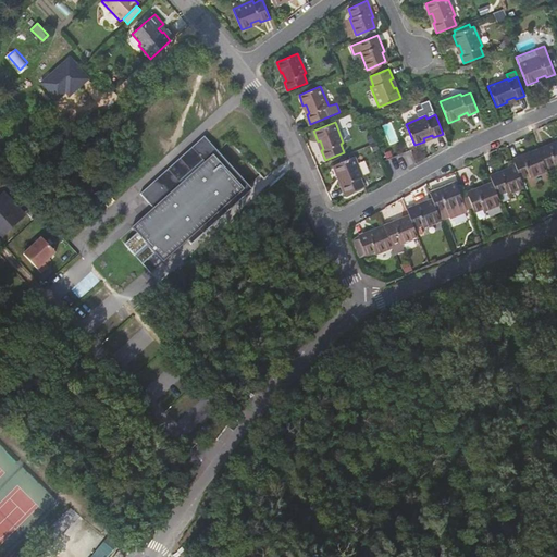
[(203,136),(168,169),(171,172),(207,139),(203,136)]
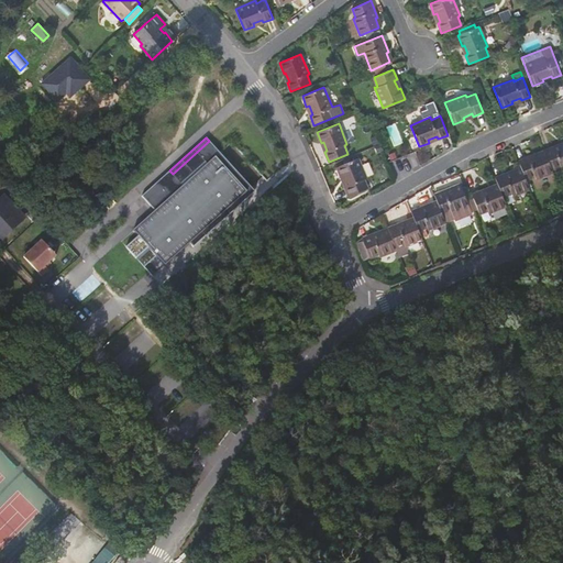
[(155,211),(133,230),(164,264),(242,194),(243,195),(251,188),(209,141),(173,174),(169,170),(142,196),(150,206),(153,203),(157,209),(155,211)]
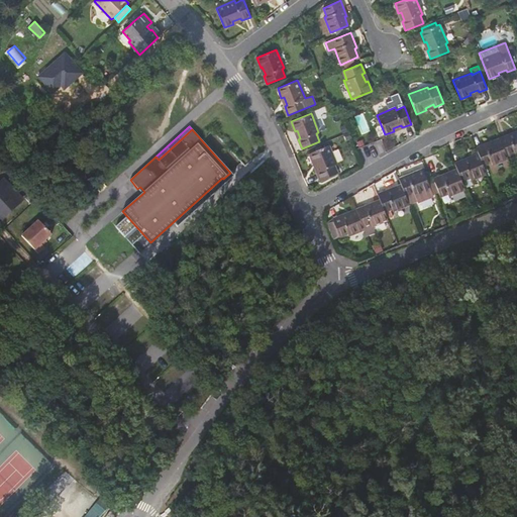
[(514,132),(500,138),(501,140),(507,156),(515,152),(516,154),(516,153),(516,133),(515,134),(514,132)]
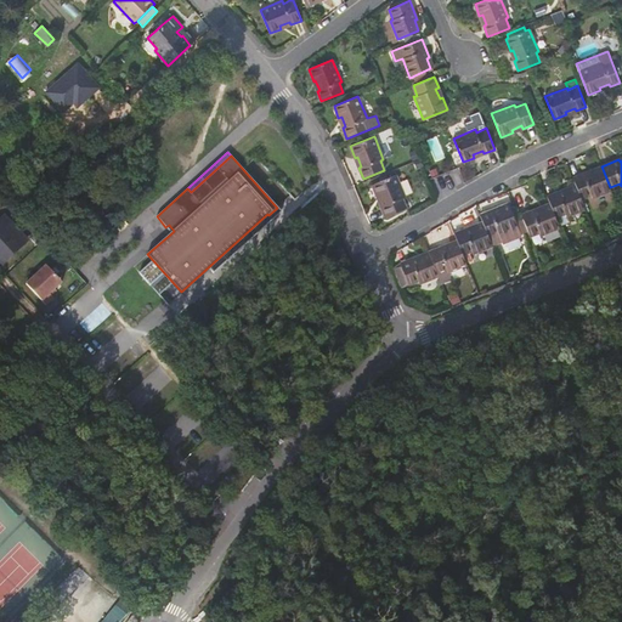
[(591,170),(572,177),(576,187),(581,199),(591,194),(592,198),(611,190),(610,187),(603,169),(592,173),(591,170)]
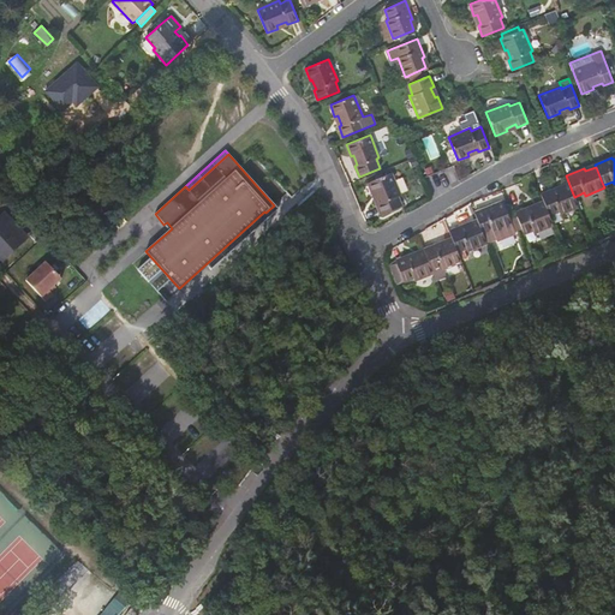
[(400,195),(392,173),(368,183),(372,195),(375,193),(380,203),(376,204),(381,214),(401,206),(398,196),(400,195)]
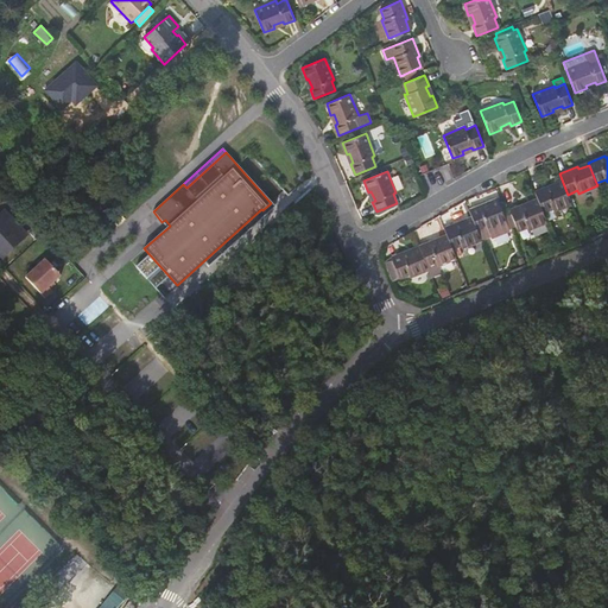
[(552,184),(534,191),(538,202),(543,213),(552,209),(553,211),(572,204),(568,195),(563,183),(553,188),(552,184)]
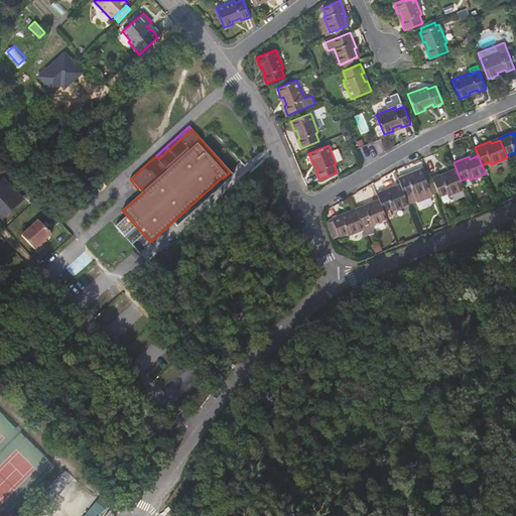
[(426,170),(423,171),(431,195),(435,192),(431,181),(426,170)]
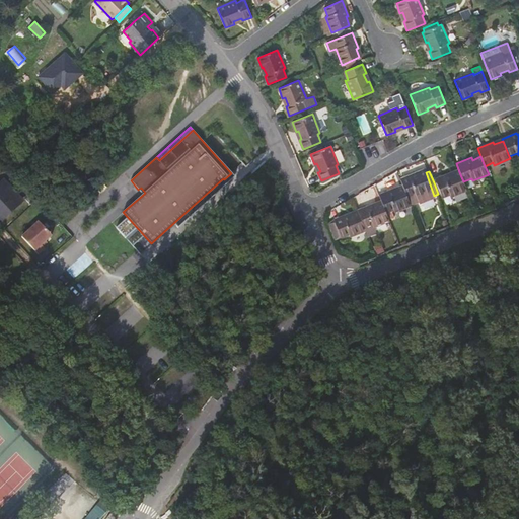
[(416,173),(400,179),(403,188),(408,197),(411,205),(419,202),(419,203),(435,197),(434,196),(426,172),(425,172),(416,175),(416,173)]
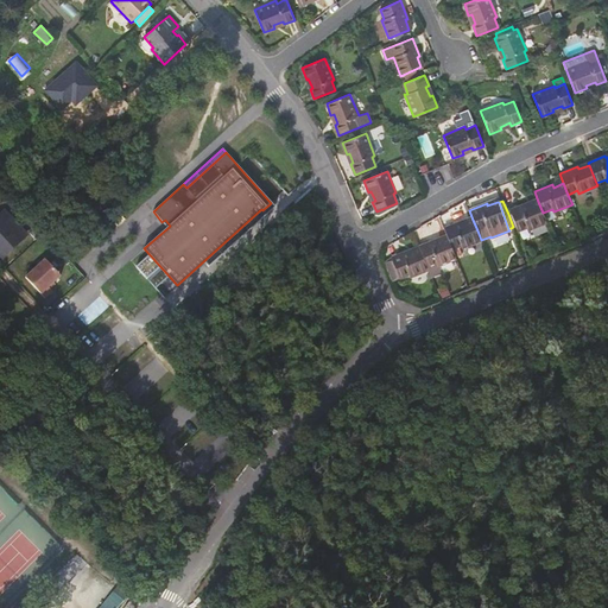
[(527,203),(510,210),(511,213),(515,226),(518,230),(527,227),(529,229),(546,222),(543,213),(538,202),(529,206),(527,203)]
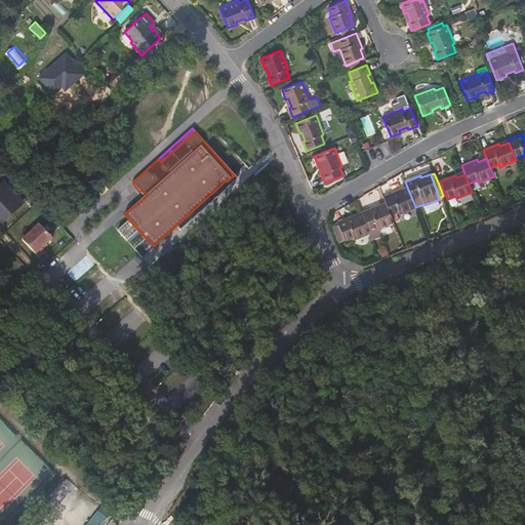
[(226,180),(153,246),(154,248),(177,228),(180,231),(238,178),(234,175),(227,182),(226,180)]
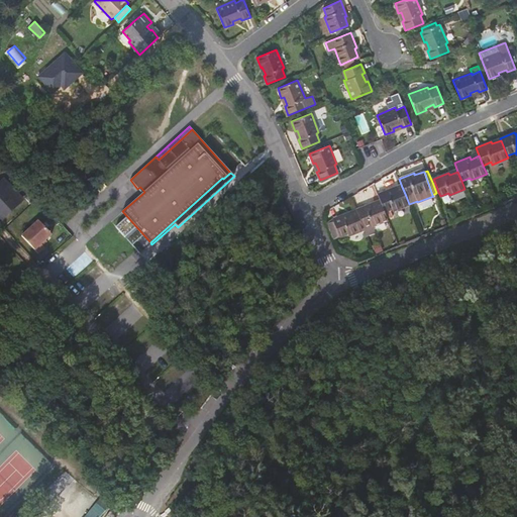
[(1,180),(0,181),(0,218),(2,220),(21,202),(1,180)]
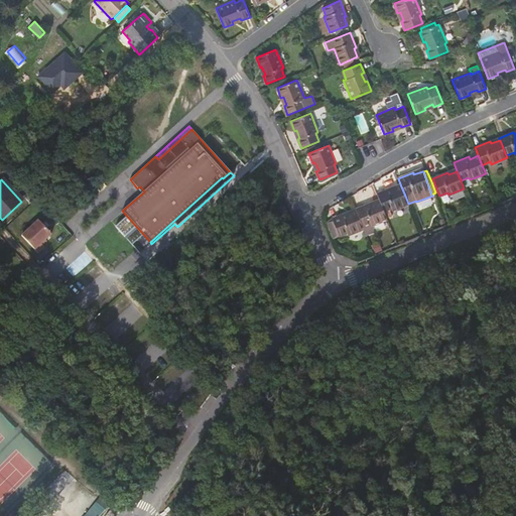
[(392,187),(377,194),(380,202),(384,211),(392,208),(393,210),(408,204),(405,196),(401,186),(393,189),(392,187)]
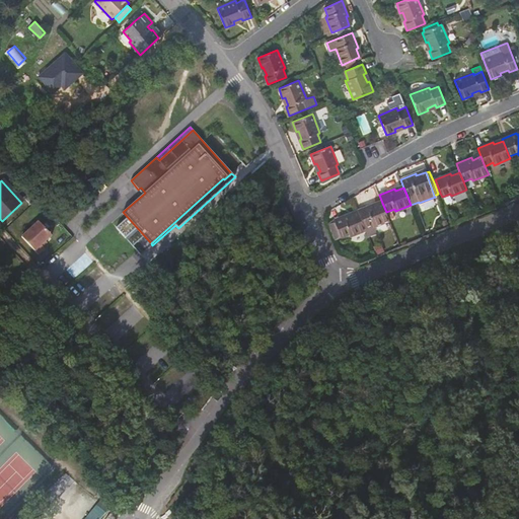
[(372,204),(357,210),(358,213),(364,228),(373,224),(374,226),(389,220),(386,212),(382,203),(373,207),(372,204)]
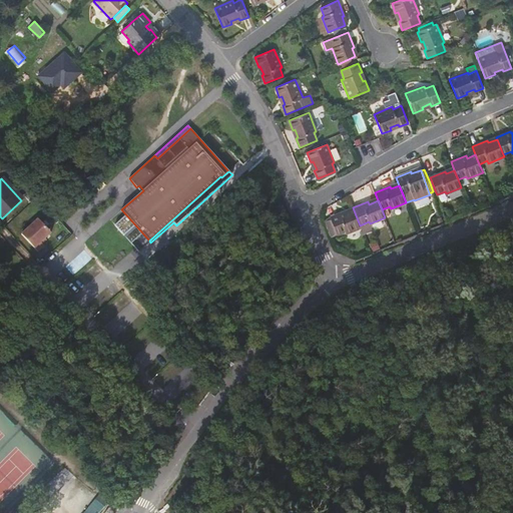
[(345,211),(330,217),(334,228),(328,230),(331,237),(337,234),(345,231),(346,233),(361,227),(360,225),(354,210),(346,213),(345,211)]
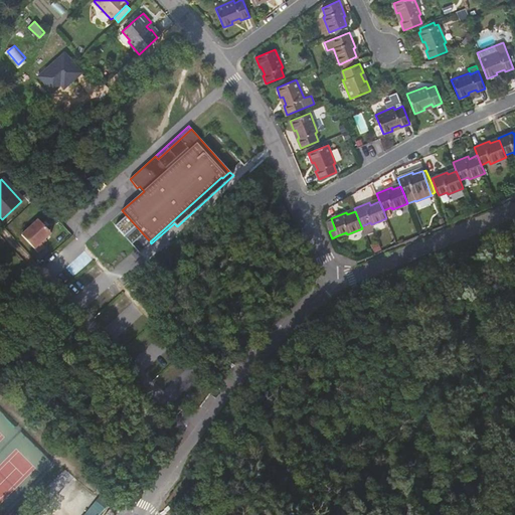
[(335,229),(331,218),(325,221),(329,231),(335,229)]
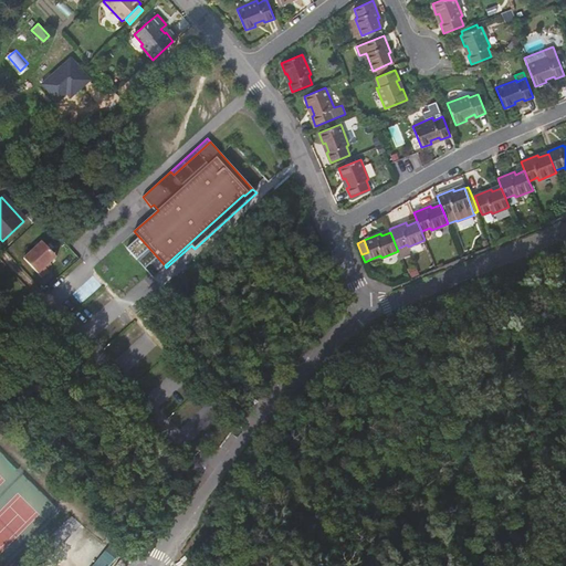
[(23,259),(41,279),(48,272),(44,268),(55,258),(41,242),(23,259)]
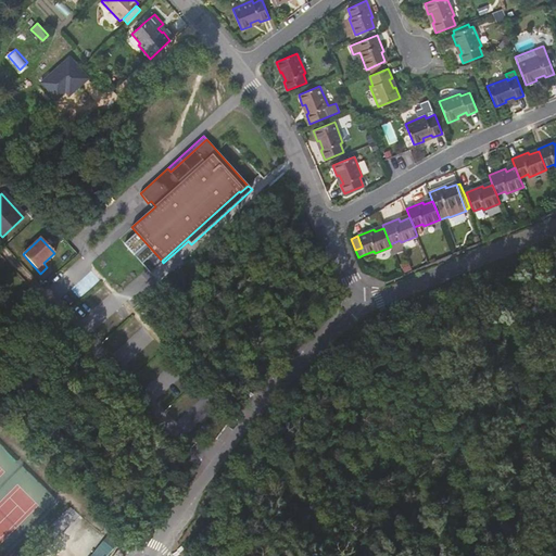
[(375,253),(374,251),(365,254),(367,260),(376,255),(375,253)]
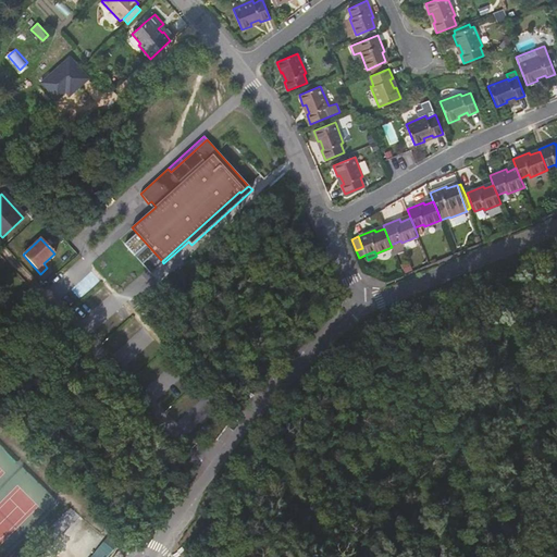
[(116,546),(107,539),(100,546),(110,555),(116,546)]
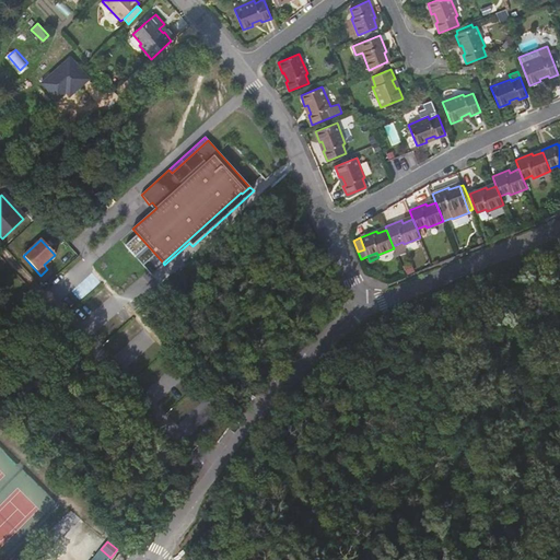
[(101,549),(94,558),(96,559),(108,559),(111,558),(101,549)]
